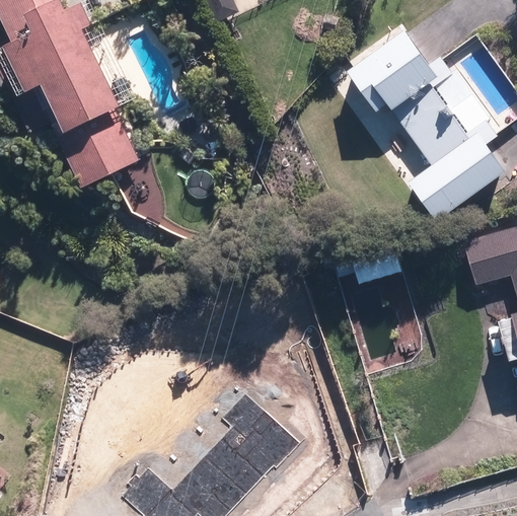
[(59,0),(0,0),(0,22),(9,42),(0,47),(22,93),(41,85),(58,122),(50,126),(79,188),(137,160),(112,107),(118,105),(81,27),(90,23),(80,3),(64,10),(59,0)]
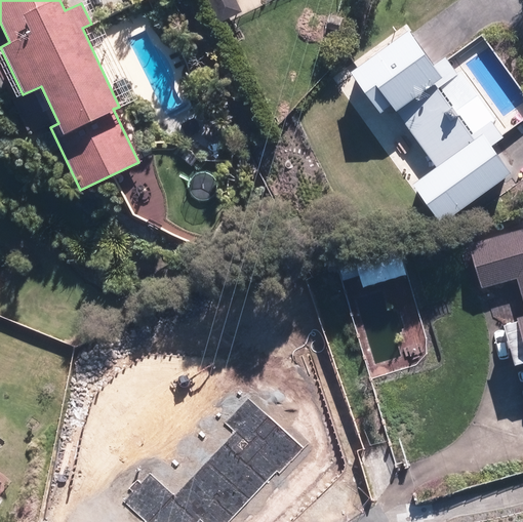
[(407,30),(350,71),(379,112),(390,105),(434,166),(411,184),(440,223),(511,171),(491,146),(501,137),(489,121),(470,134),(437,88),(456,74),(443,58),(434,66),(407,30)]
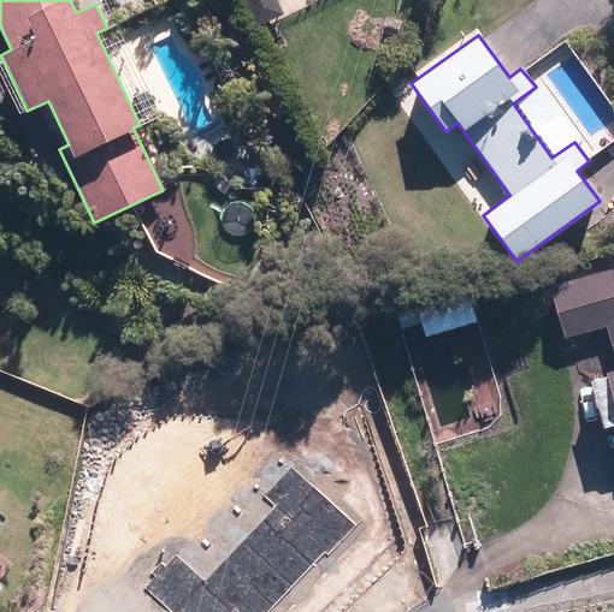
[(213,174),(206,184),(223,197),(230,189),(213,174)]
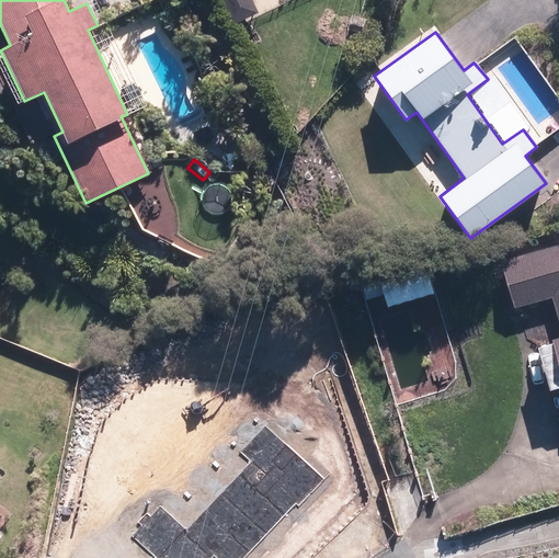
[(558,243),(500,260),(513,308),(551,298),(558,325),(558,336),(551,339),(552,343),(539,348),(550,388),(558,385),(558,243)]
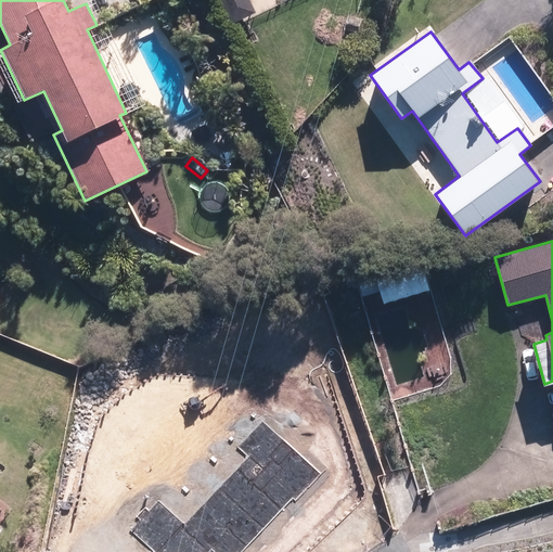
[(381,278),(357,285),(360,297),(384,291),(381,278)]
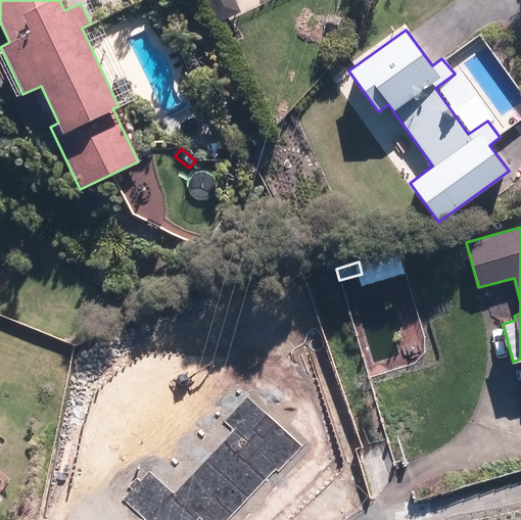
[(277,475),(300,451),(247,399),(224,425),(233,434),(172,498),(148,475),(139,485),(135,481),(127,489),(131,493),(123,502),(141,519),(228,519),(274,472),(277,475)]
